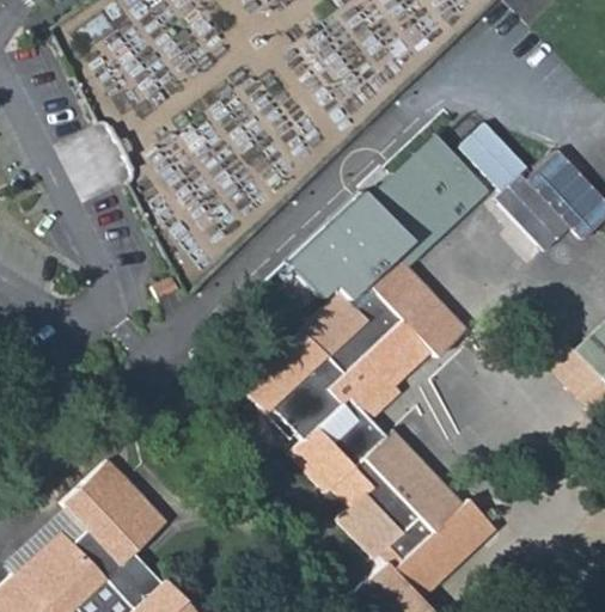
[(503,195),(523,177),(521,176),(527,170),(486,127),(459,152),(495,187),(503,195)]
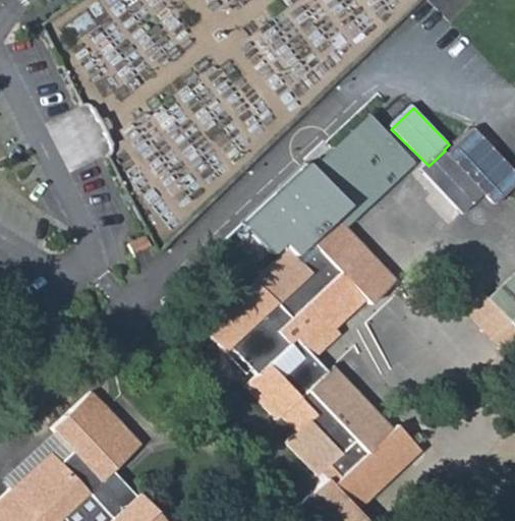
[(233,345),(253,367),(259,374),(247,384),(279,418),(282,414),(298,430),(289,440),(321,474),(325,471),(333,479),(307,503),(323,520),(369,520),(360,510),(423,450),(398,423),(395,426),(338,366),(330,372),(316,357),(342,333),(338,327),(367,299),(373,304),(400,279),(351,228),(421,159),(391,129),(377,114),(318,169),(315,165),(246,225),(279,257),(258,278),(260,281),(208,330),(227,351),(233,345)]
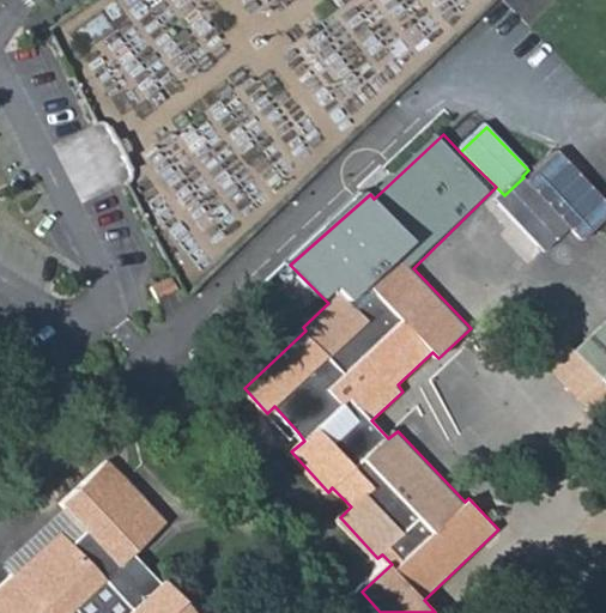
[(504,195),(501,199),(498,201),(550,255),(552,252),(575,229),(588,241),(598,231),(605,223),(605,196),(561,151),(529,183),(523,177),(504,195)]
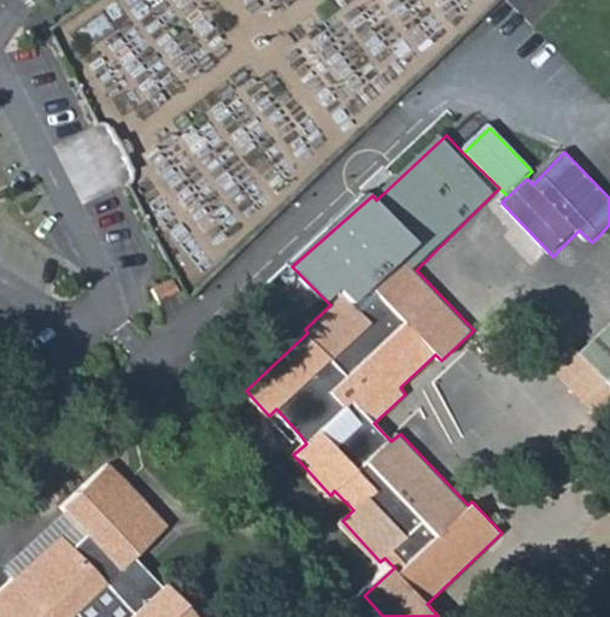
[(160,288),(165,297),(179,291),(174,281),(160,288)]
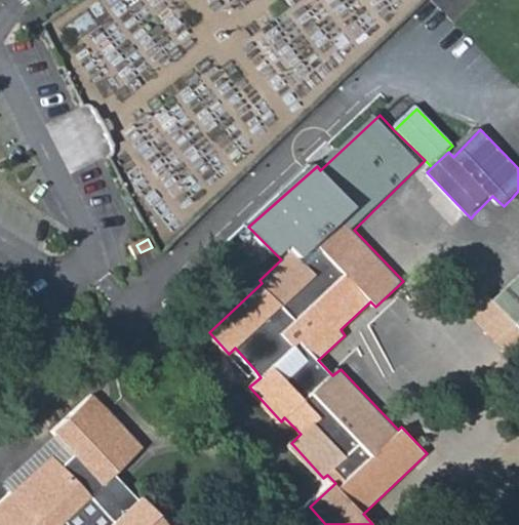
[(518,274),(492,298),(514,321),(518,317),(518,274)]
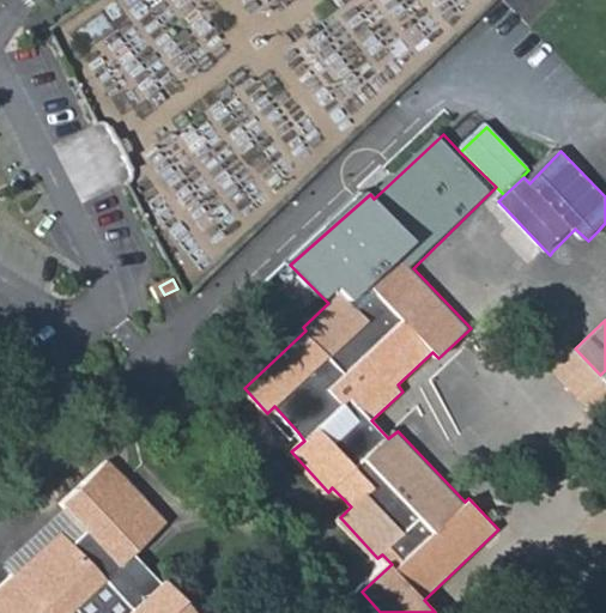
[(575,349),(552,326),(531,347),(594,412),(605,401),(605,370),(600,375),(575,349)]
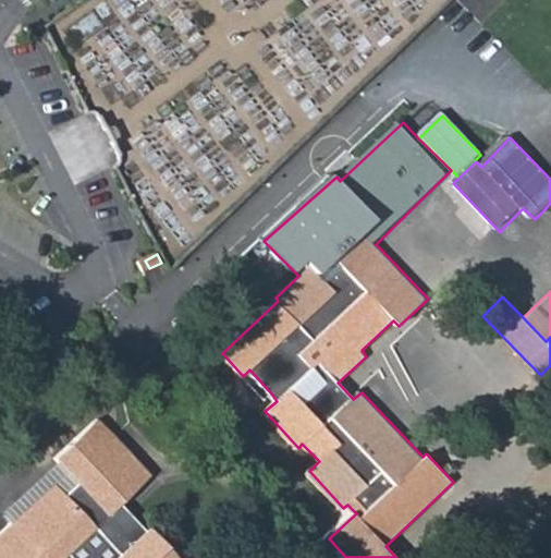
[(265,400),(271,393),(249,370),(243,376),(265,400)]
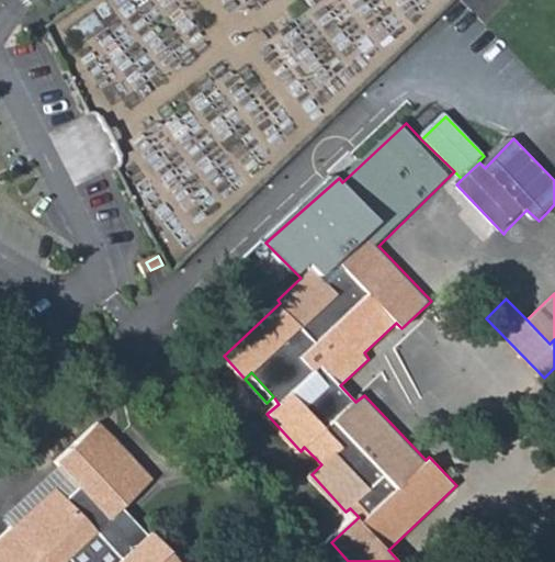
[(182,561),(154,530),(147,530),(125,506),(154,479),(102,423),(60,461),(61,464),(81,486),(68,498),(58,487),(14,526),(0,539),(0,561),(182,561)]
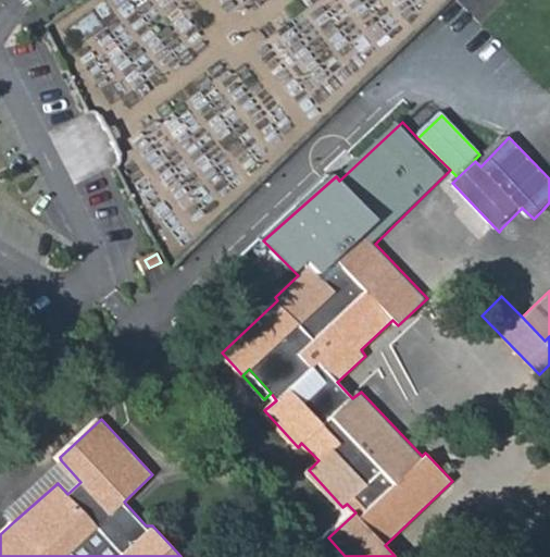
[(80,482),(61,460),(4,510),(14,521),(58,483),(67,494),(80,482)]
